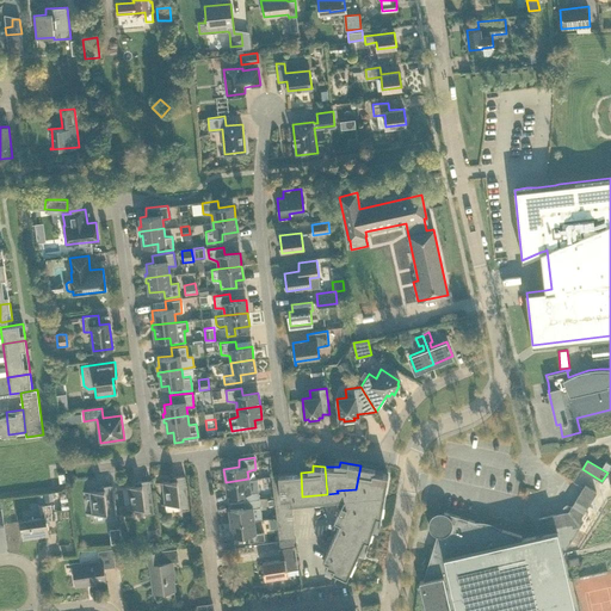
[(356,494),(358,494),(383,499),(388,475),(374,473),(375,468),(360,466),(356,489),(356,494)]
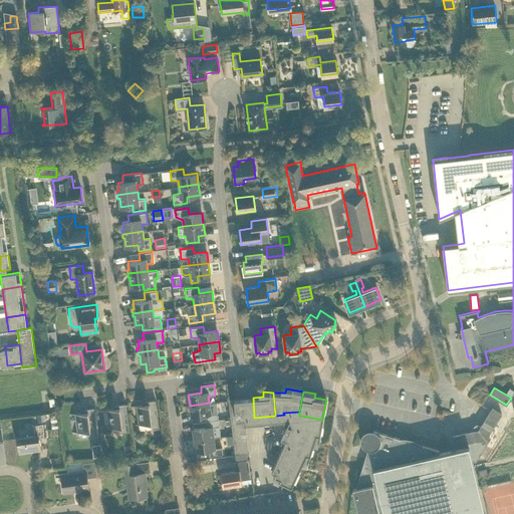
[(230,418),(231,420),(254,418),(253,398),(247,398),(234,400),(229,400),(228,400),(228,401),(229,408),(230,412),(230,417),(230,418)]
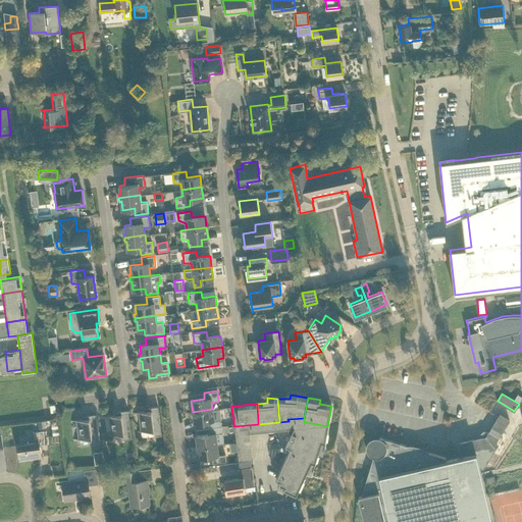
[(153,435),(161,434),(157,406),(144,408),(145,411),(139,412),(141,430),(152,429),(153,435)]
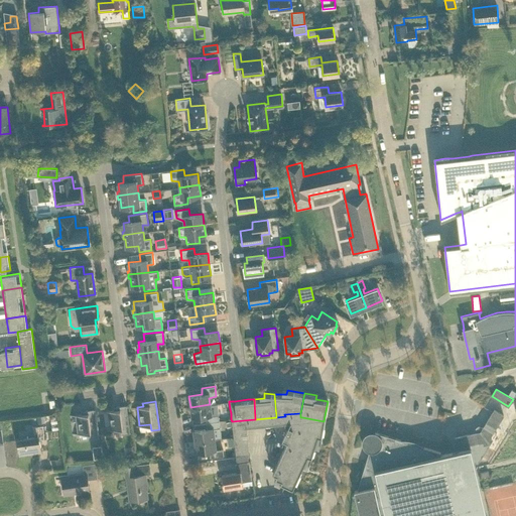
[(206,422),(219,421),(218,411),(211,410),(210,404),(190,407),(191,418),(205,416),(206,422)]
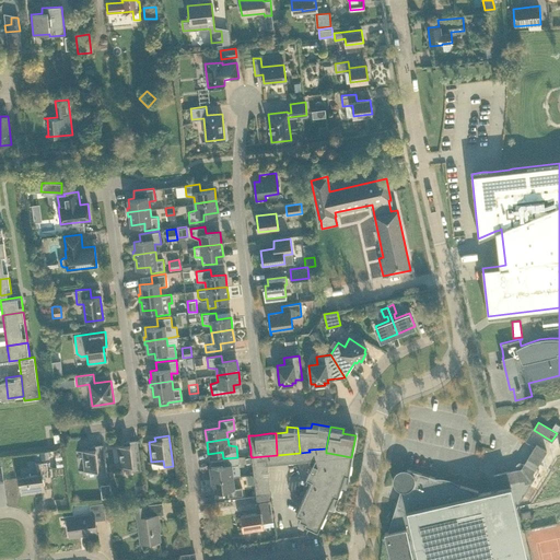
[(132,471),(141,470),(137,440),(123,442),(123,445),(117,445),(119,466),(131,465),(132,471)]
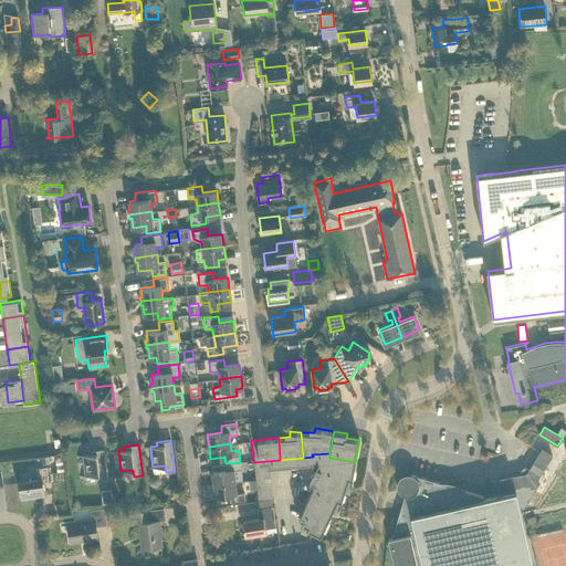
[(98,481),(107,480),(104,449),(88,451),(90,454),(83,454),(86,475),(98,474),(98,481)]
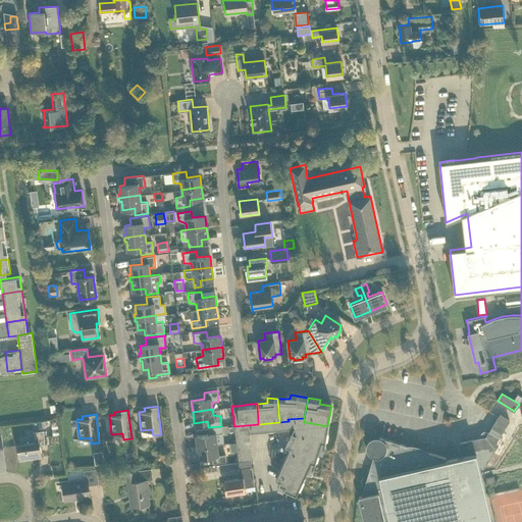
[(233,423),(233,418),(232,414),(224,415),(225,424),(233,423)]
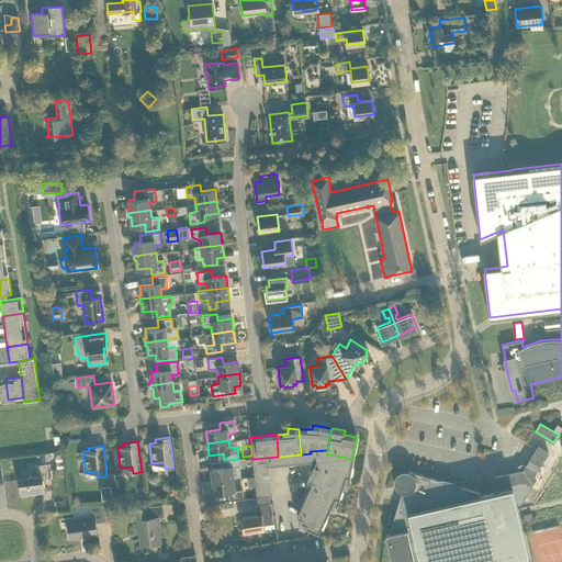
[(517,465),(518,471),(495,476),(498,487),(512,485),(512,487),(480,495),(479,493),(480,493),(480,492),(461,486),(459,484),(456,483),(453,482),(450,481),(447,480),(444,479),(440,479),(437,479),(408,470),(405,470),(403,470),(400,471),(397,473),(395,475),(394,478),(394,481),(394,483),(395,486),(397,489),(400,491),(402,492),(389,534),(385,535),(391,561),(528,561),(529,560),(516,504),(519,504),(536,479),(532,476),(548,452),(538,446),(525,465),(521,463),(517,465)]
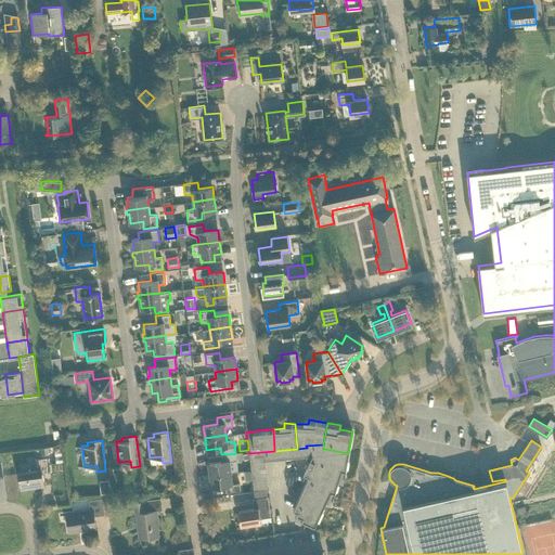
[(325,449),(323,449),(323,444),(306,446),(307,448),(297,449),(274,451),(249,453),(249,461),(265,459),(265,456),(307,453),(307,454),(307,455),(308,456),(309,457),(310,457),(304,472),(309,474),(293,507),(297,510),(306,491),(314,474),(318,475),(325,449)]
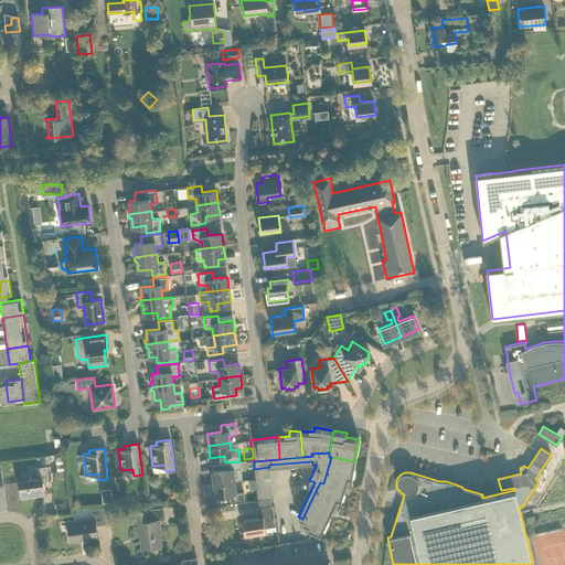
[(351,484),(354,461),(331,457),(323,483),(344,489),(345,483),(351,484)]
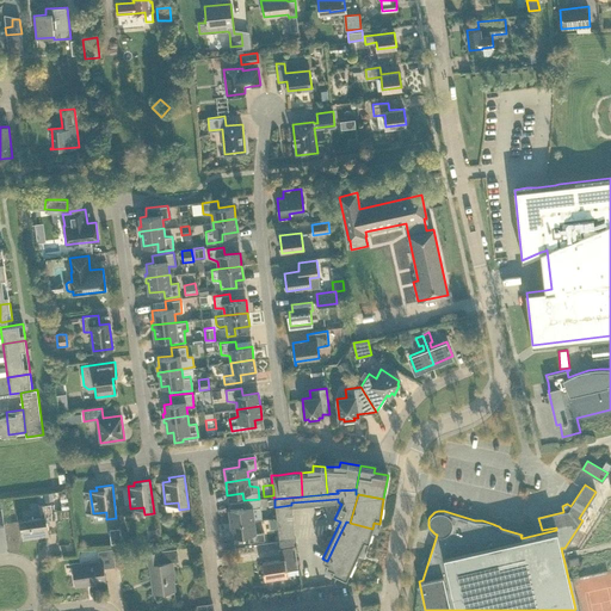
[(260,506),(259,499),(244,500),(245,507),(229,510),(230,523),(253,520),(253,519),(261,518),(260,506)]
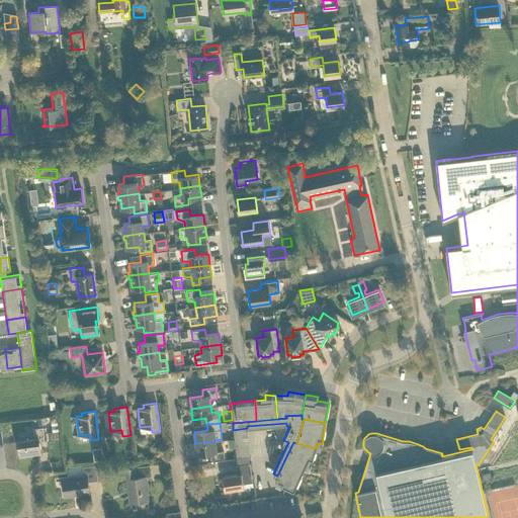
[(38,441),(47,440),(45,427),(33,428),(34,439),(18,441),(19,455),(40,452),(38,441)]
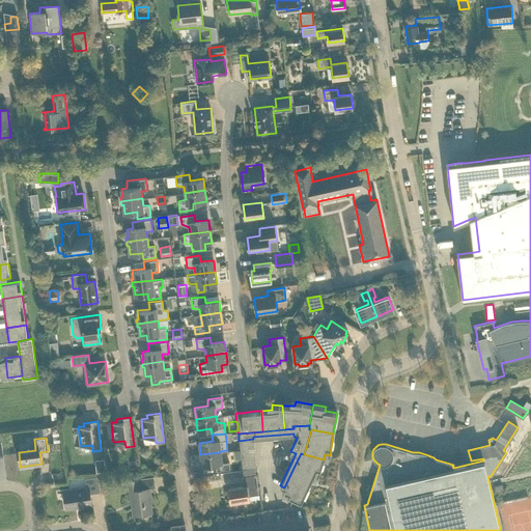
[(253,439),(239,441),(243,469),(256,467),(253,439)]
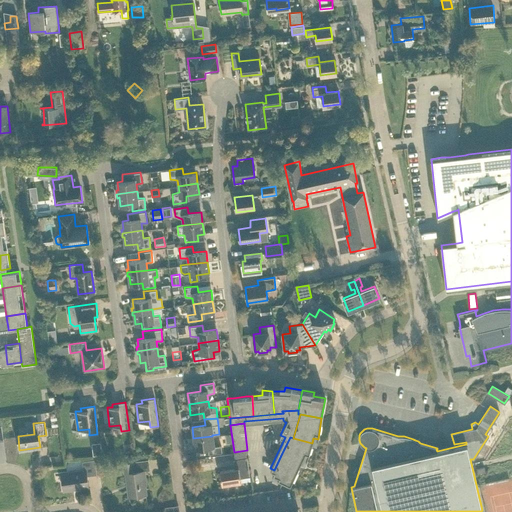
[(212,436),(193,438),(195,449),(207,448),(208,454),(222,452),(221,445),(214,446),(212,436)]
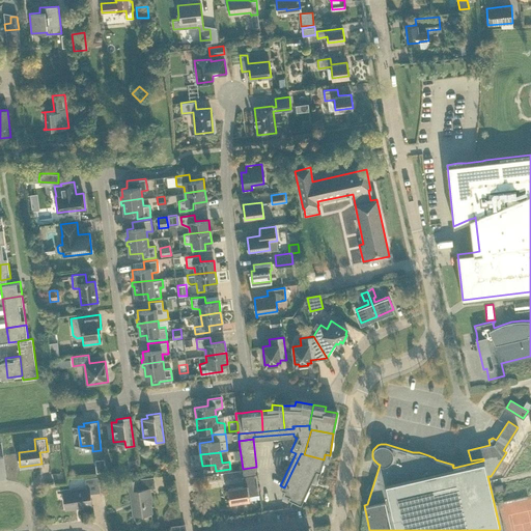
[(324,459),(304,454),(301,453),(292,470),(311,479),(314,474),(318,476),(324,459)]
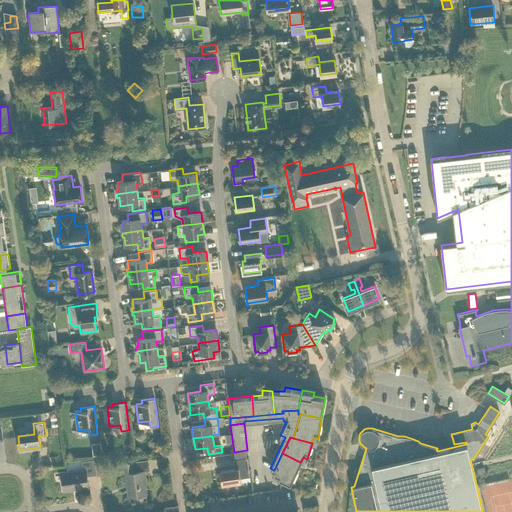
[(156,449),(160,444),(155,440),(151,445),(156,449)]
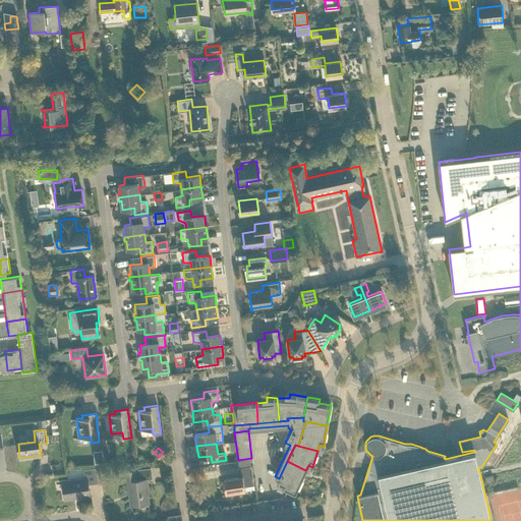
[(102,450),(93,451),(95,463),(104,462),(102,450)]
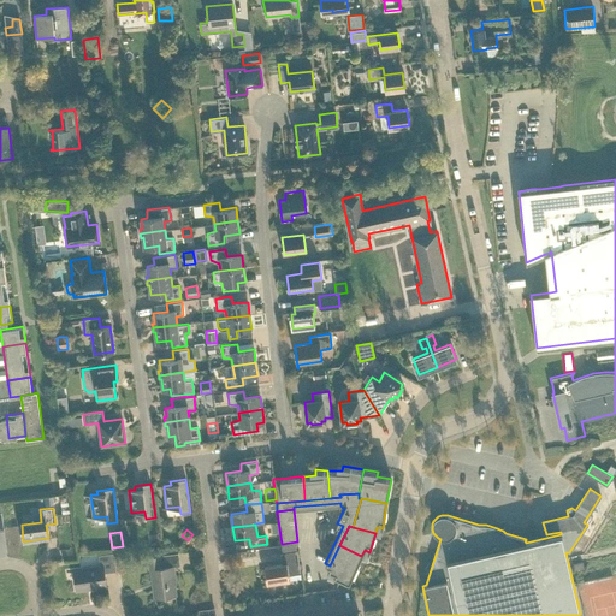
[(297,550),(296,550),(295,543),(282,544),(283,552),(282,552),(283,563),(265,567),(267,582),(290,580),(289,575),(301,573),(297,550)]
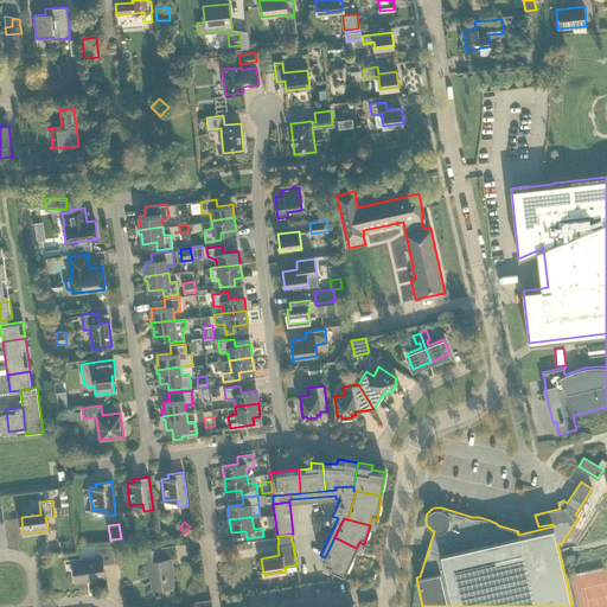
[(344,574),(356,548),(334,537),(325,557),(323,563),(344,574)]
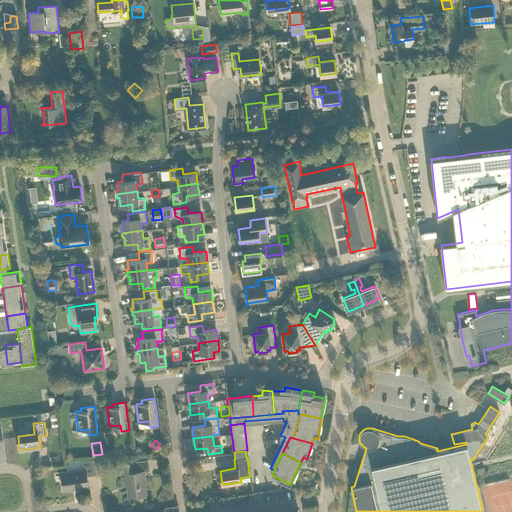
[(63,490),(73,488),(88,486),(87,475),(96,474),(94,459),(82,461),(83,469),(69,471),(69,473),(61,474),(63,490)]
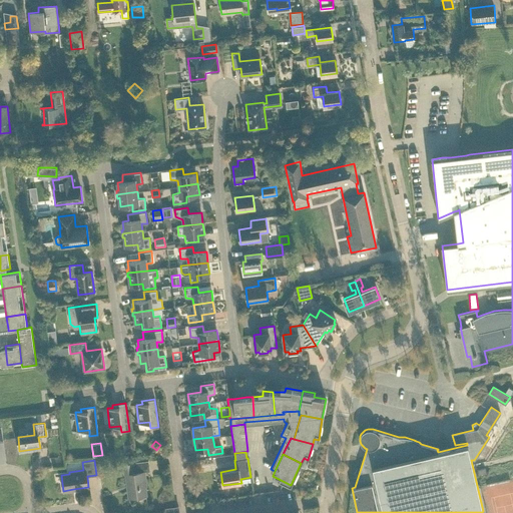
[(144,471),(150,471),(148,460),(131,462),(131,464),(123,465),(125,474),(126,474),(129,497),(146,495),(145,486),(146,486),(144,471)]
